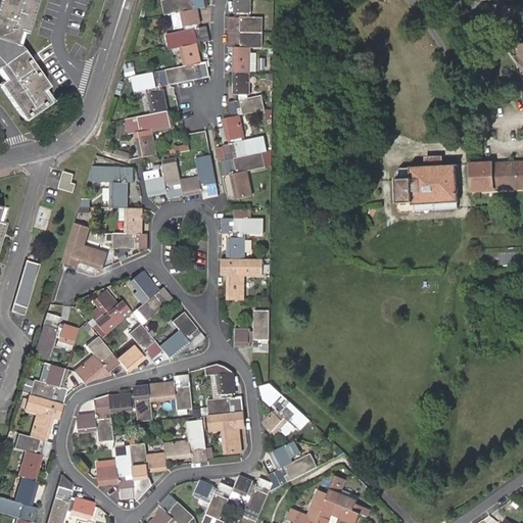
[(0,0),(0,39),(14,44),(18,33),(19,30),(21,31),(24,31),(26,32),(28,33),(28,32),(28,31),(37,0),(0,0)]
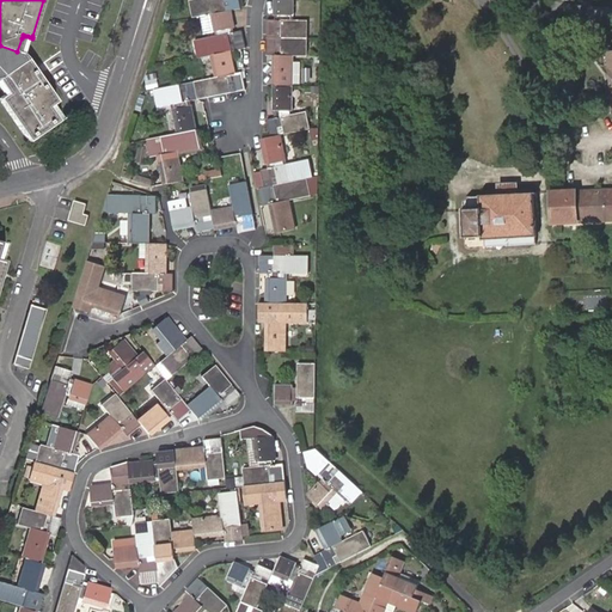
[(189,0),(193,18),(213,13),(216,31),(219,31),(220,35),(195,40),(199,57),(212,55),(215,73),(219,73),(219,77),(155,90),(159,106),(176,104),(177,108),(173,109),(178,133),(148,139),(152,157),(163,154),(164,159),(160,160),(166,184),(183,181),(178,157),(175,158),(173,152),(200,147),(191,105),(188,106),(187,102),(199,99),(200,99),(246,90),(243,72),(231,74),(230,71),(233,69),(231,51),(246,48),(243,30),(232,32),(231,29),(234,28),(231,11),(240,8),(238,0),(189,0)]
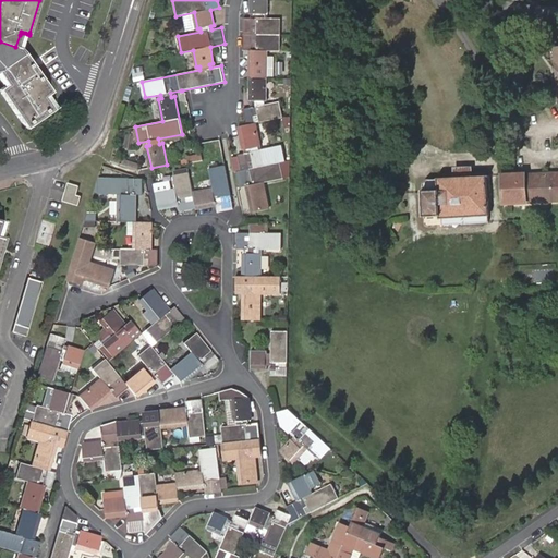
[(237,173),(240,187),(251,185),(252,190),(247,191),(253,213),(269,209),(264,186),(261,187),(261,183),(283,178),(280,161),(284,160),(281,145),(258,150),(257,146),(261,146),(255,123),(283,117),(279,101),(264,105),(263,100),(266,99),(267,55),(264,55),(264,50),(280,50),(281,19),(264,17),(264,13),(267,13),(267,0),(251,0),(251,13),(255,13),(254,17),(244,17),(243,50),(254,50),(254,55),(250,55),(250,102),(253,101),(254,107),(250,107),(250,108),(243,109),(247,124),(240,126),(244,149),(247,148),(249,153),(239,154),(242,170),(237,171),(237,173)]
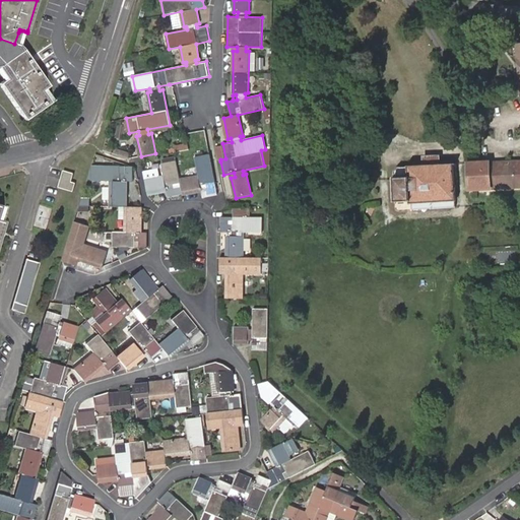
[(19,29),(18,33),(14,44),(19,45),(23,31),(23,30),(21,30),(19,29)]
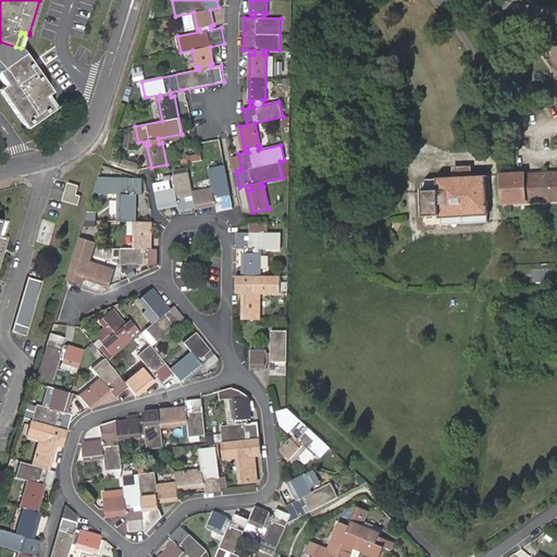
[(556,45),(555,46),(556,69),(556,173),(523,174),(523,171),(517,171),(517,174),(502,174),(503,203),(508,203),(556,200),(556,45)]
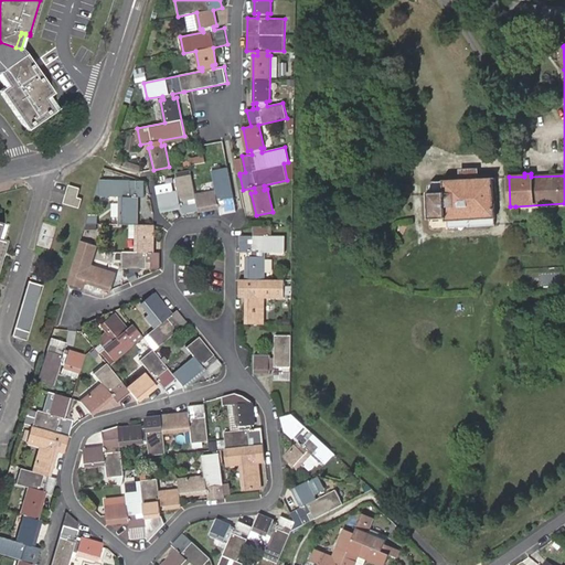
[(0,77),(6,85),(2,88),(0,89),(0,94),(24,130),(53,110),(44,97),(49,95),(52,93),(24,53),(0,70),(0,77)]
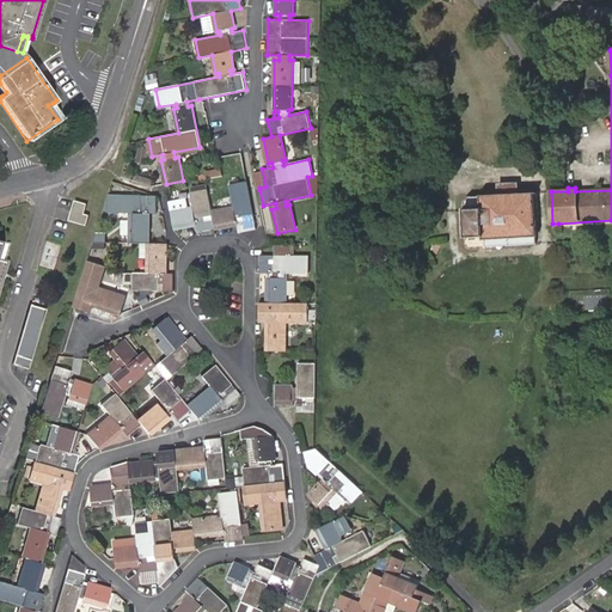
[(62,117),(53,103),(48,105),(57,120),(62,117)]
